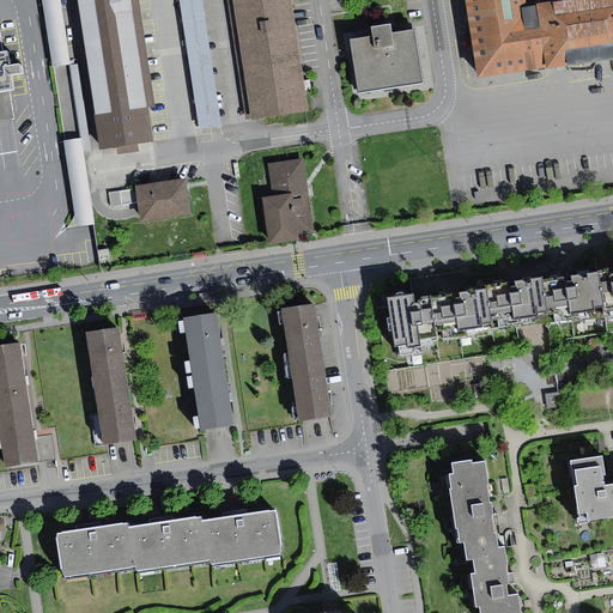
[(42,0),(53,66),(67,65),(56,0),(42,0)]
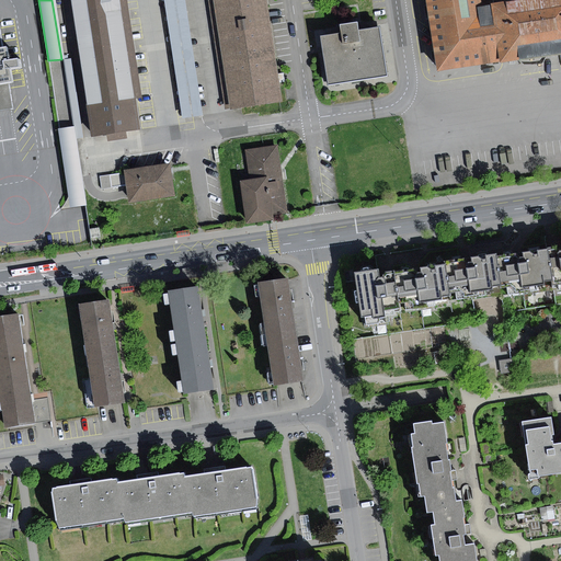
[(122,0),(70,0),(92,138),(142,130),(122,0)]
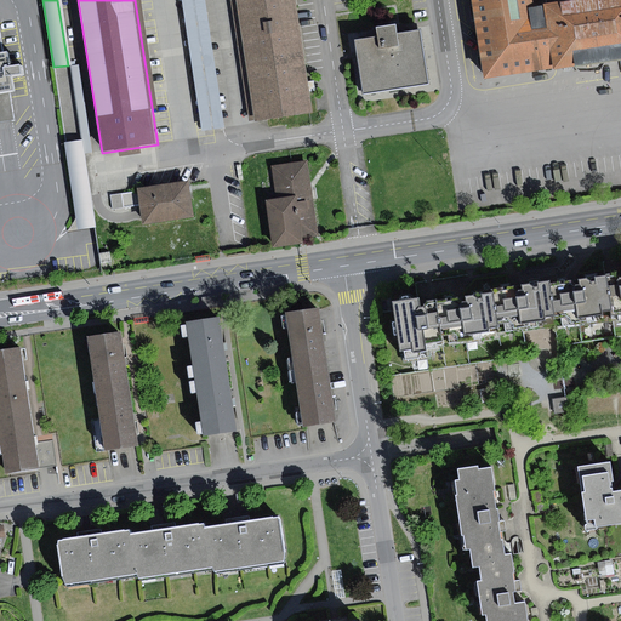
[(182,0),(201,131),(224,127),(205,0),(182,0)]
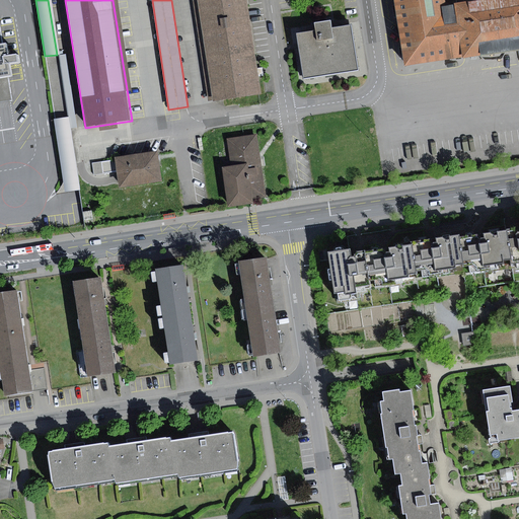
[(247,0),(196,0),(209,100),(261,93),(247,0)]
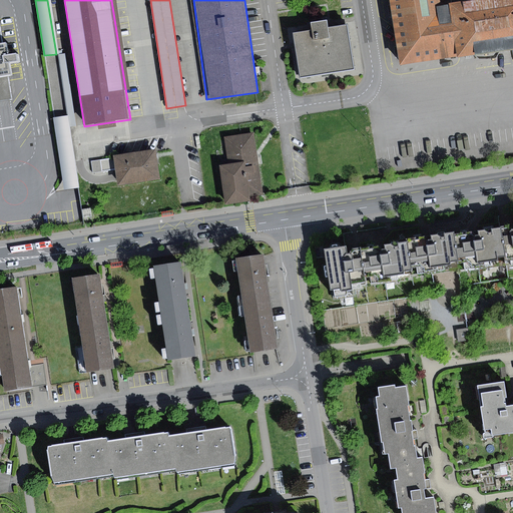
[(391,0),(392,4),(396,27),(399,45),(402,65),(512,48),(512,0),(478,0),(442,6),(440,0),(391,0)]
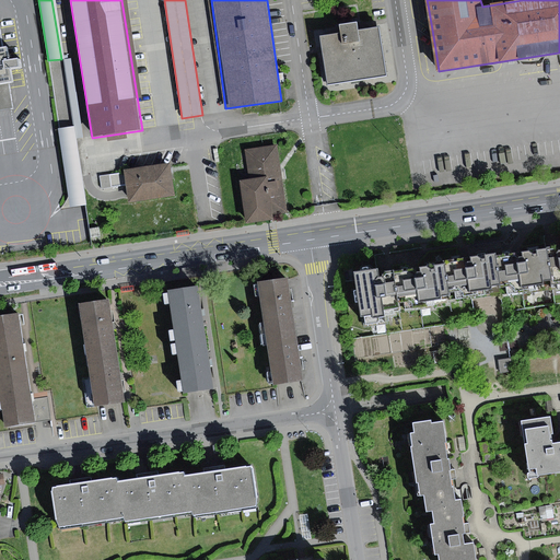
[(341,34),(321,37),(328,85),(386,76),(380,27),(359,31),(358,23),(339,25),(341,34)]
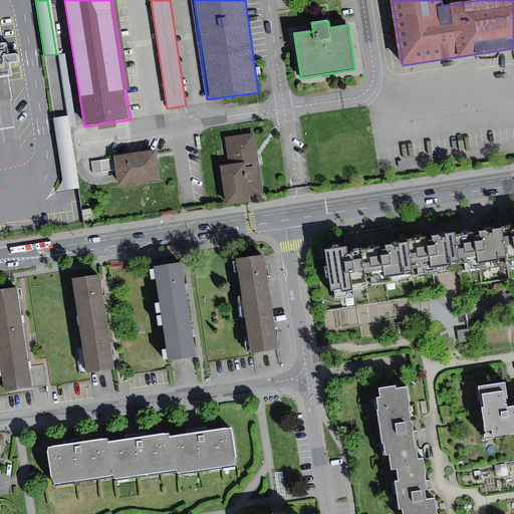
[(0,101),(11,99),(7,75),(12,75),(10,63),(19,61),(18,52),(8,54),(6,43),(3,43),(0,25),(0,101)]
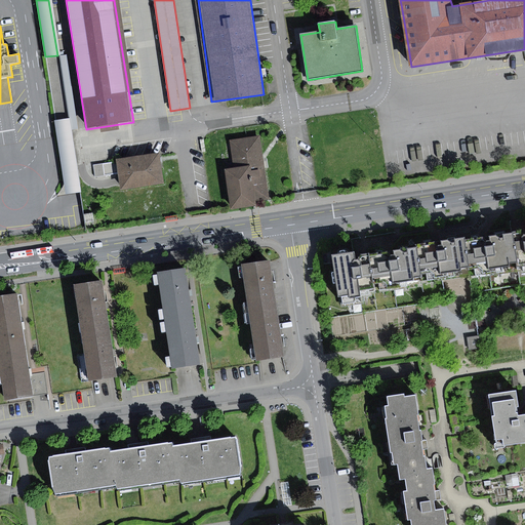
[(52,73),(55,111),(72,110),(69,72),(52,73)]
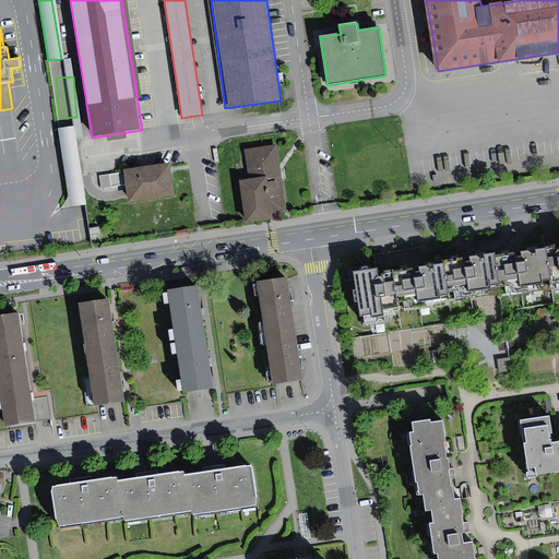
[(73,128),(58,130),(70,206),(85,204),(73,128)]
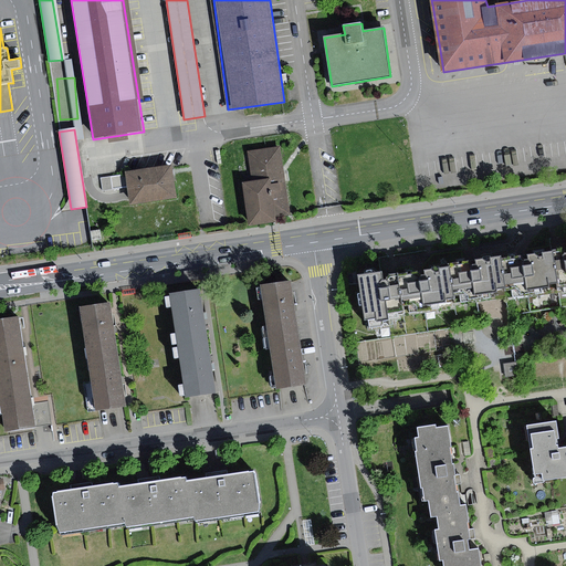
[(251,182),(244,184),(250,228),(278,224),(276,218),(291,216),(281,146),(247,150),(251,182)]
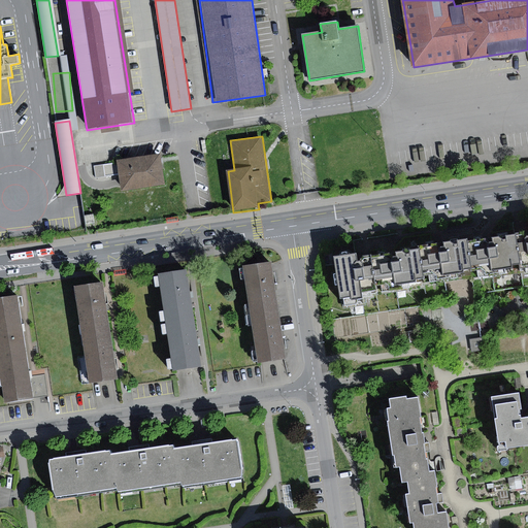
[(162,154),(118,161),(122,191),(166,185),(162,154)]
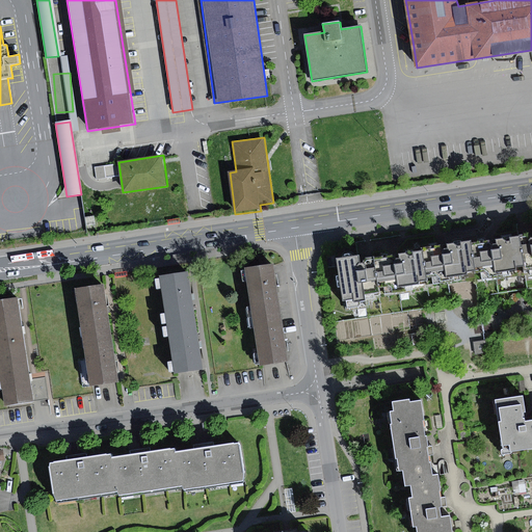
[(96,224),(94,216),(85,217),(86,225),(96,224)]
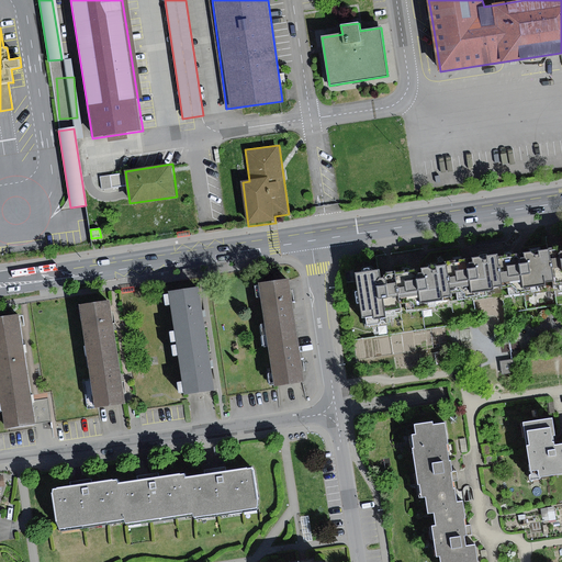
[(561,253),(561,254),(560,257),(560,259),(552,260),(551,249),(539,250),(540,256),(536,256),(532,253),(525,254),(525,258),(524,259),(521,260),(517,258),(498,260),(497,256),(489,257),(490,262),(485,263),(484,261),(480,258),(473,259),(474,265),(472,265),(470,265),(465,262),(437,267),(437,270),(436,270),(434,270),(428,267),(422,268),(423,273),(418,274),(415,272),(400,274),(389,276),(386,278),(381,278),(380,270),(357,273),(362,318),(374,316),(375,321),(388,318),(386,312),(402,310),(401,302),(411,301),(415,304),(416,310),(429,308),(428,303),(445,301),(445,298),(453,296),(452,291),(460,291),(465,294),(467,298),(481,295),(480,293),(495,291),(495,288),(513,285),(518,289),(518,293),(532,291),(532,288),(547,285),(547,282),(553,281),(554,290),(561,288),(561,253)]
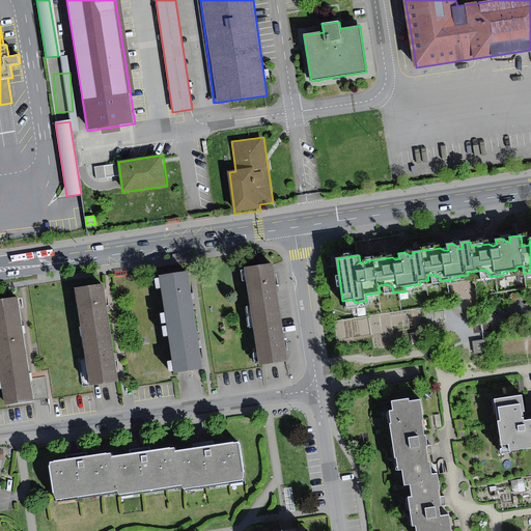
[(246,269),(253,317),(280,313),(277,292),(273,264),(246,269)]
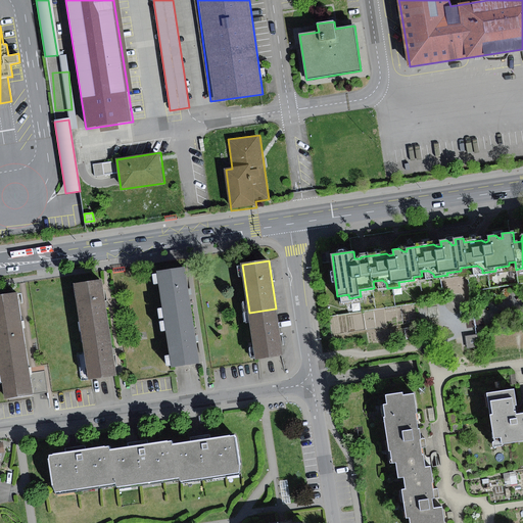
[(157,272),(164,320),(192,315),(189,293),(185,268),(157,272)]
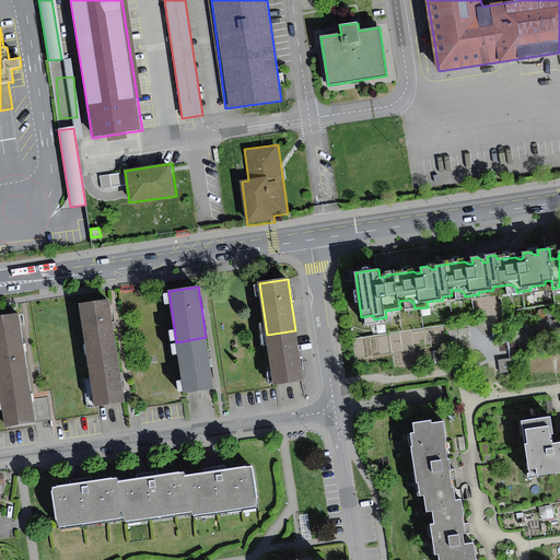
[(80,304),(88,357),(117,352),(115,336),(109,300),(80,304)]
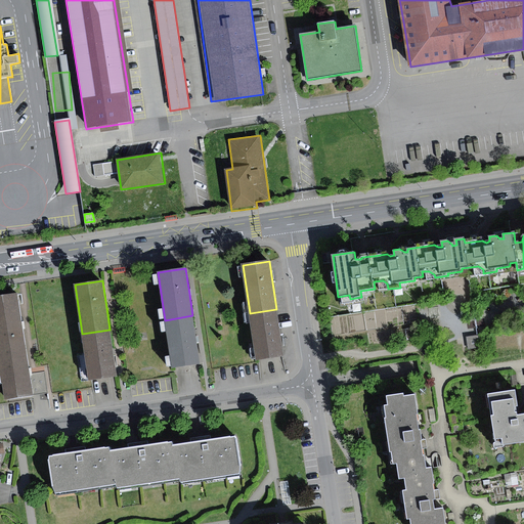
[(0,296),(0,349),(26,346),(23,325),(17,294),(0,296)]
